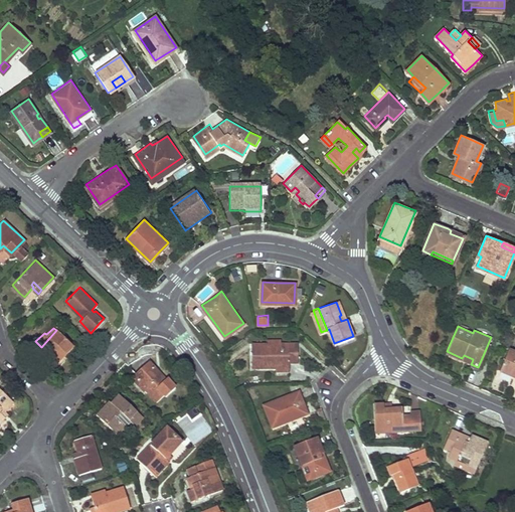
[(56,330),(41,347),(57,362),(66,352),(72,345),(56,330)]
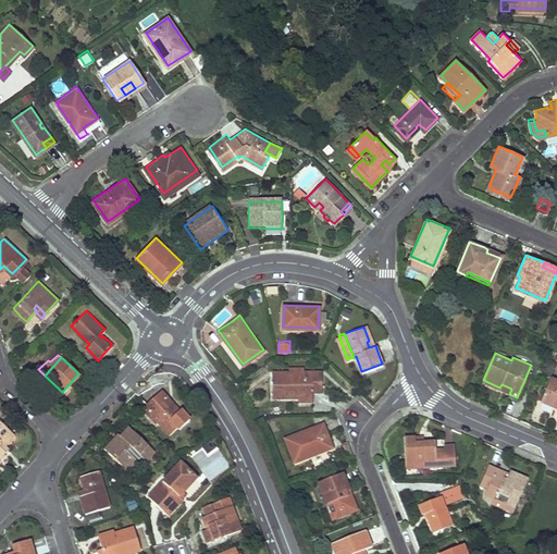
[(289,371),(273,371),(273,396),(298,396),(312,395),(312,390),(322,390),(322,370),(304,370),(289,371)]
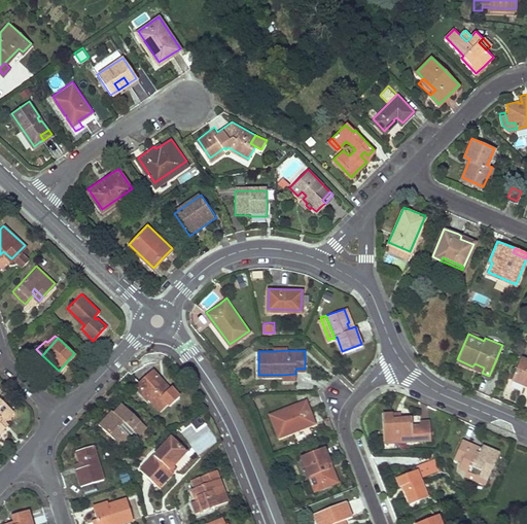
[(74,353),(68,360),(71,363),(77,356),(74,353)]
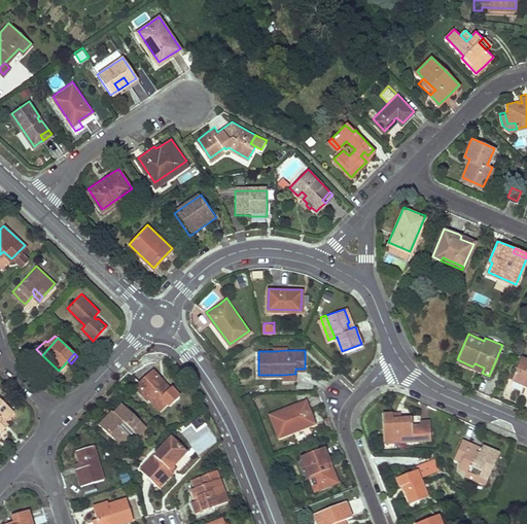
[(526,359),(520,356),(512,377),(525,383),(526,379),(526,359)]
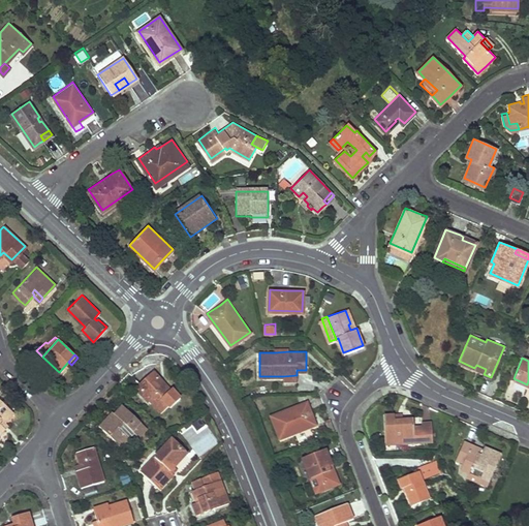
[(164,381),(154,369),(138,382),(144,389),(141,392),(149,401),(151,399),(160,409),(168,403),(170,404),(180,397),(172,388),(168,390),(162,382),(164,381)]
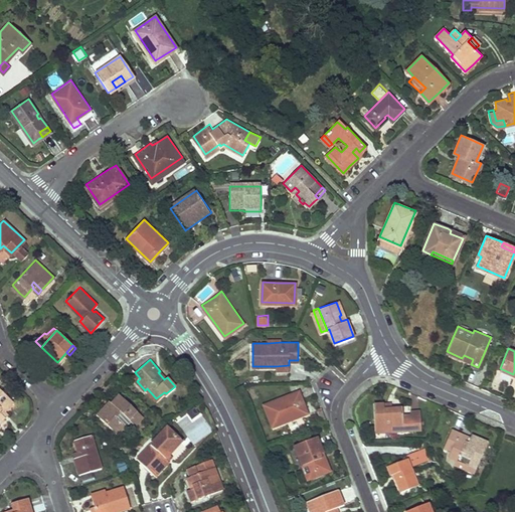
[(135,372),(132,374),(137,381),(140,378),(135,372)]
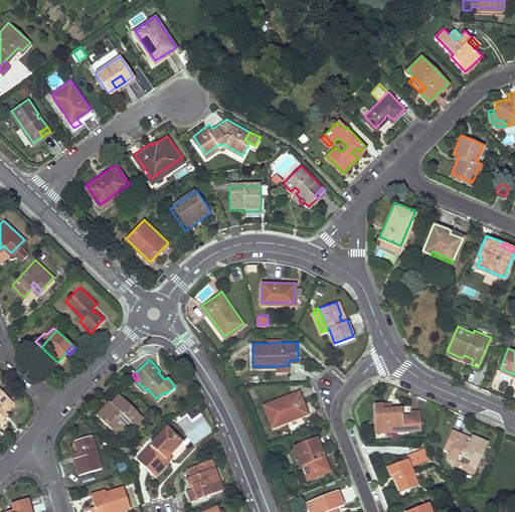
[(0,419),(5,415),(2,412),(4,409),(12,400),(0,388),(0,419)]
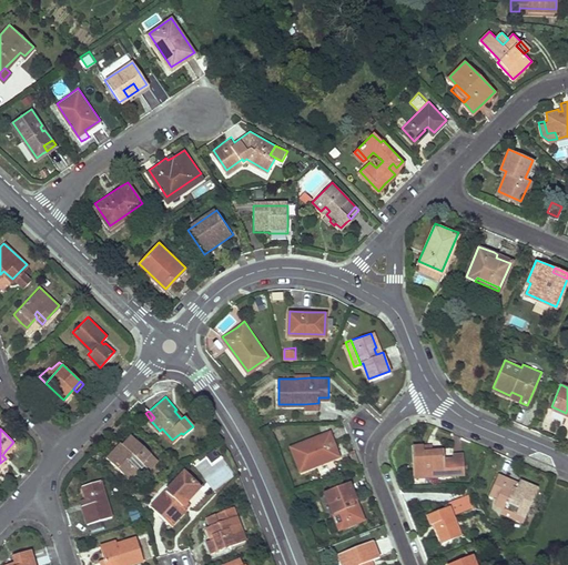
[(330,430),(291,444),(301,468),(338,454),(336,446),(330,430)]
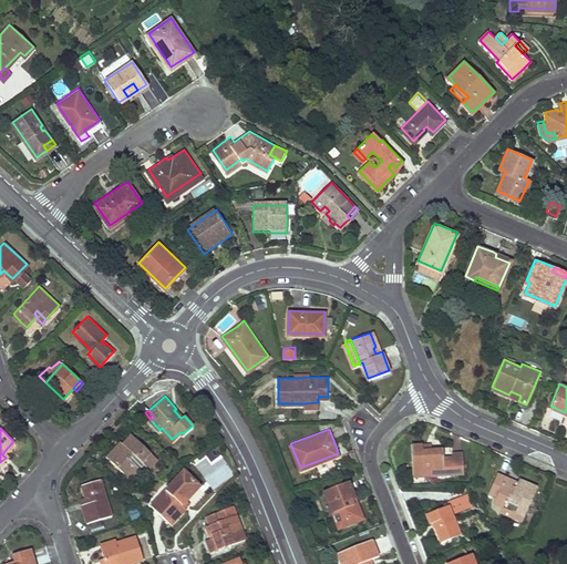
[(117,443),(106,454),(130,477),(138,468),(127,458),(134,451),(148,467),(157,458),(131,433),(119,445),(117,443)]
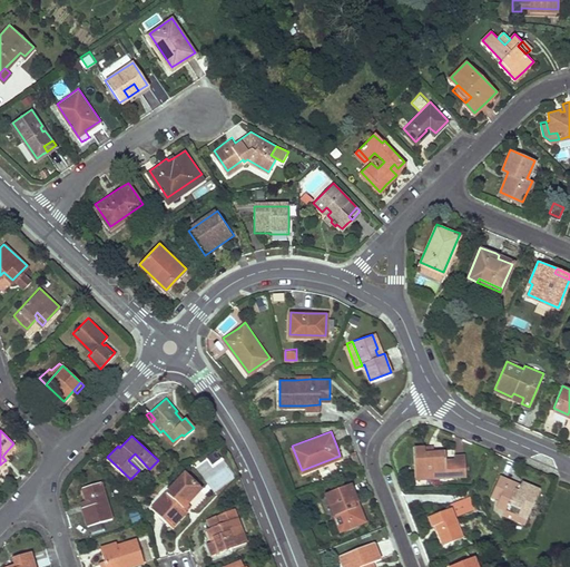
[(424,446),(414,447),(415,473),(433,472),(434,477),(446,476),(446,468),(454,467),(454,476),(465,475),(464,458),(454,458),(446,459),(445,451),(433,452),(424,452),(424,446)]
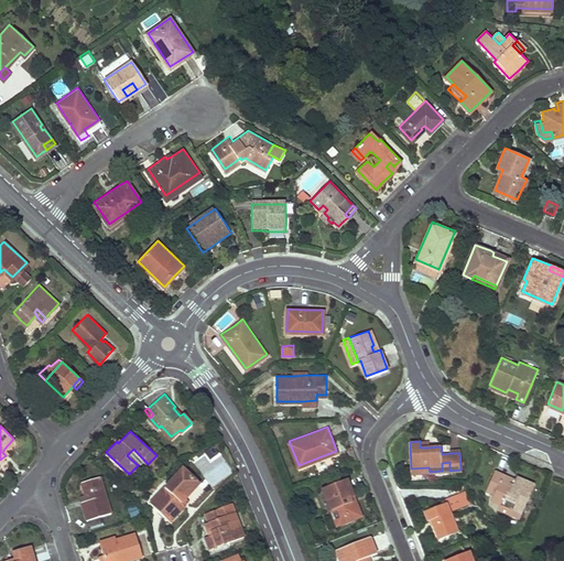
[(198,482),(182,467),(151,500),(170,518),(184,504),(179,499),(182,497),(183,498),(198,482)]
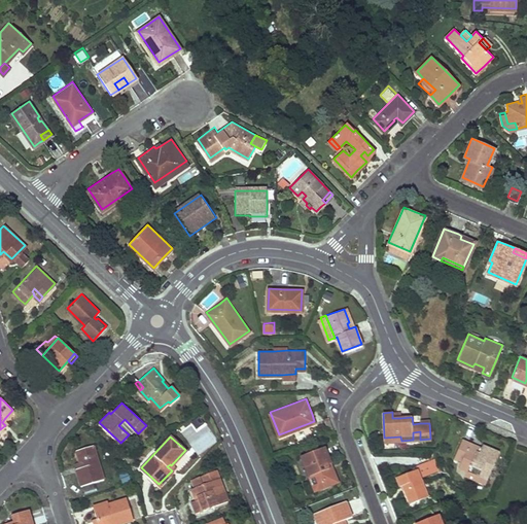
[(467,470),(487,478),(497,449),(491,447),(482,443),(481,446),(480,448),(468,443),(469,441),(462,438),(454,456),(462,460),(470,463),(467,470)]
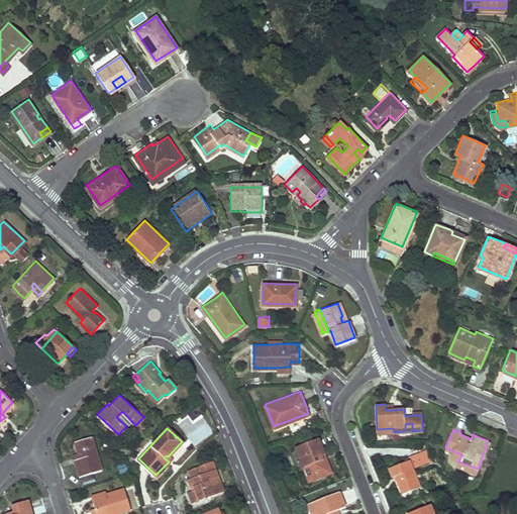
[(101,468),(91,436),(75,439),(79,452),(81,452),(82,456),(77,458),(76,458),(78,466),(80,475),(101,468)]
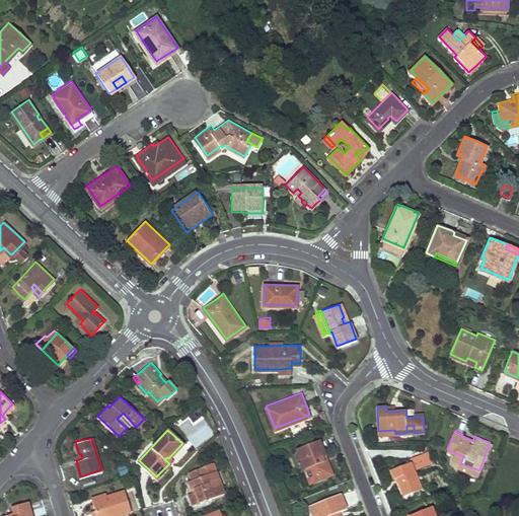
[(319,439),(297,448),(309,482),(332,472),(328,463),(324,465),(321,455),(324,454),(319,439)]
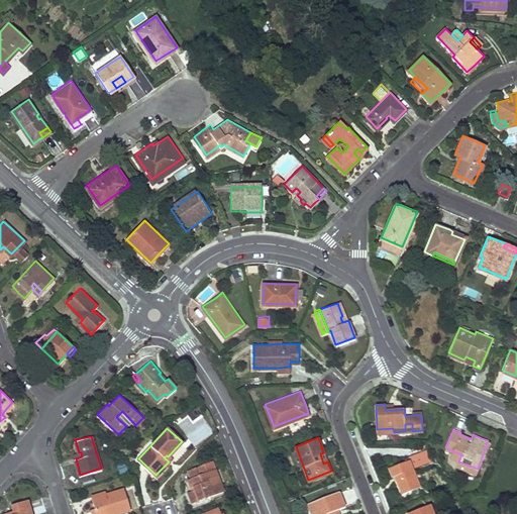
[(411,466),(427,459),(423,449),(406,455),(408,459),(409,458),(411,466)]
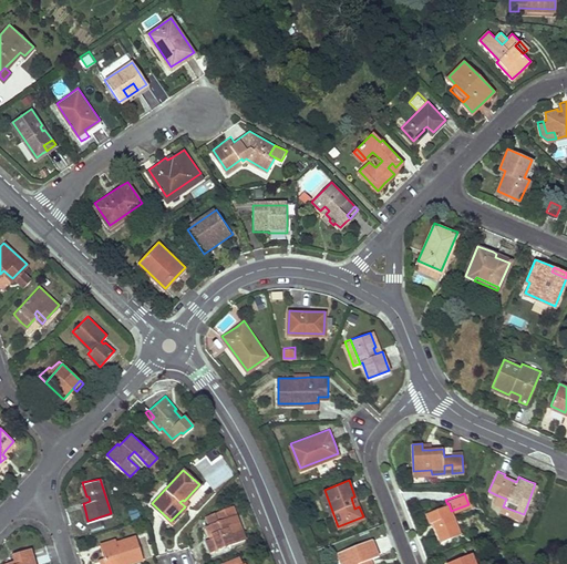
[(497,495),(495,502),(503,506),(506,499),(497,495)]
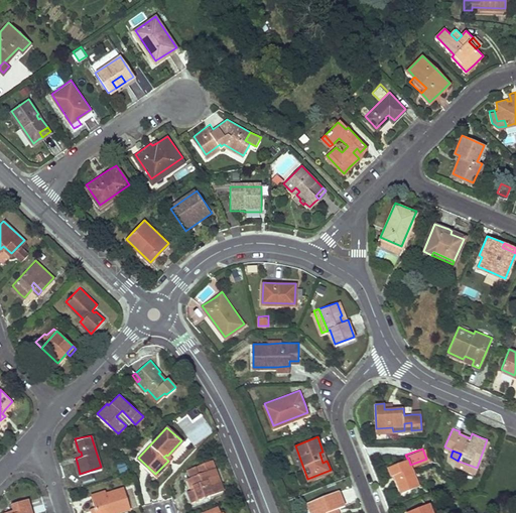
[(395,473),(401,491),(417,485),(410,465),(408,458),(407,459),(389,466),(391,474),(395,473)]
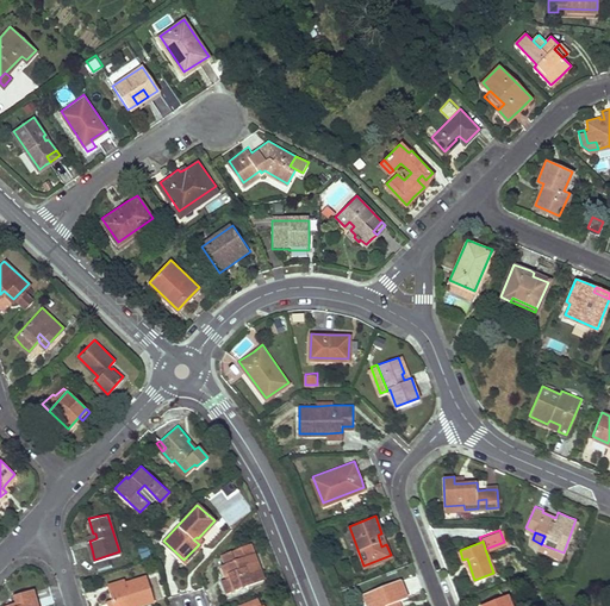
[(223,579),(228,591),(263,576),(250,542),(235,548),(238,557),(222,563),(228,576),(223,579)]
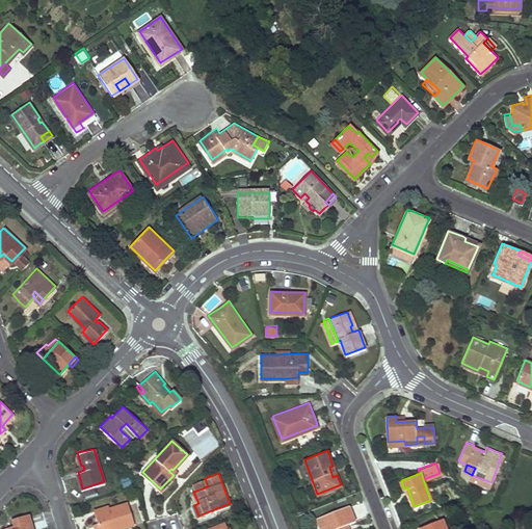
[(472,475),(471,479),(489,486),(491,482),(472,475)]
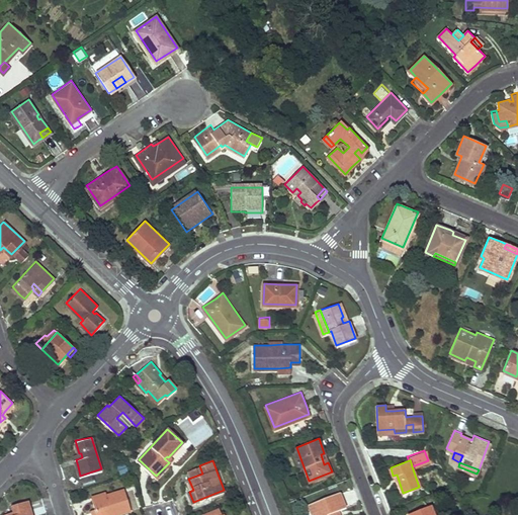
[(106,495),(93,499),(95,509),(97,514),(108,514),(112,514),(131,509),(124,490),(106,495)]
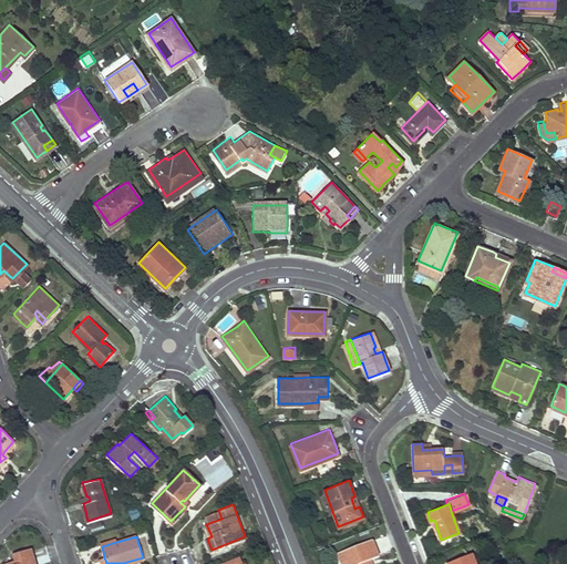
[(375,546),(372,537),(339,551),(343,563),(372,563),(372,562),(368,563),(367,559),(378,554),(375,546)]
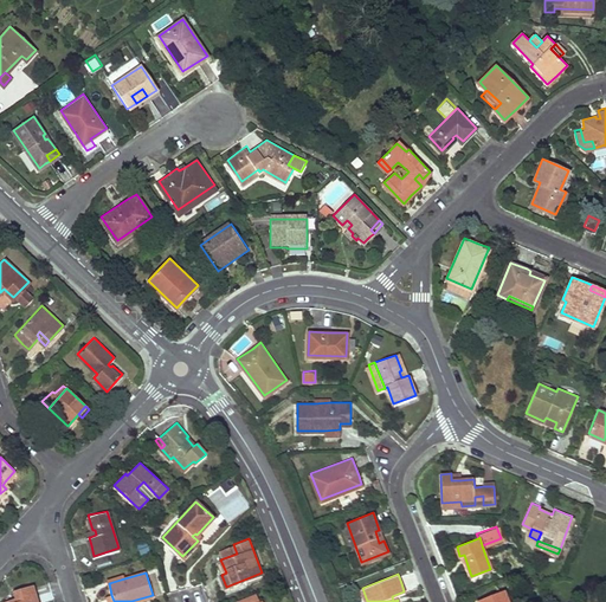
[(37,601),(36,596),(32,584),(14,589),(17,596),(18,601),(13,601),(12,597),(5,600),(5,601),(37,601)]
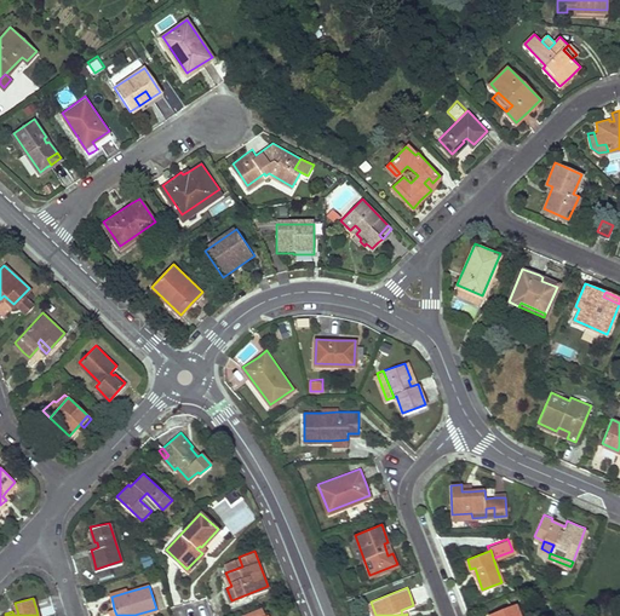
[(520,615),(516,603),(489,612),(491,615),(520,615)]
